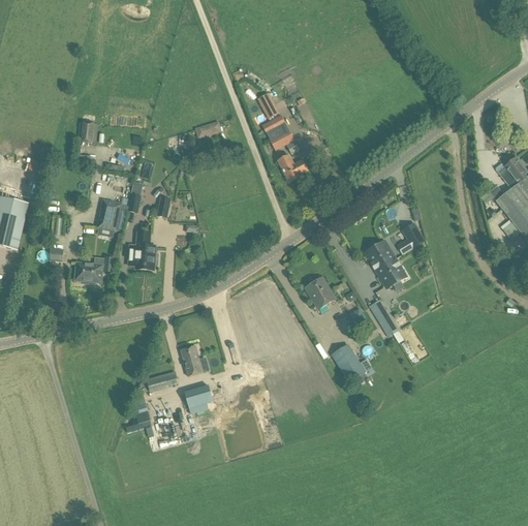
[(280,113),(261,124),(267,133),(268,133),(278,127),(285,123),(280,113)]
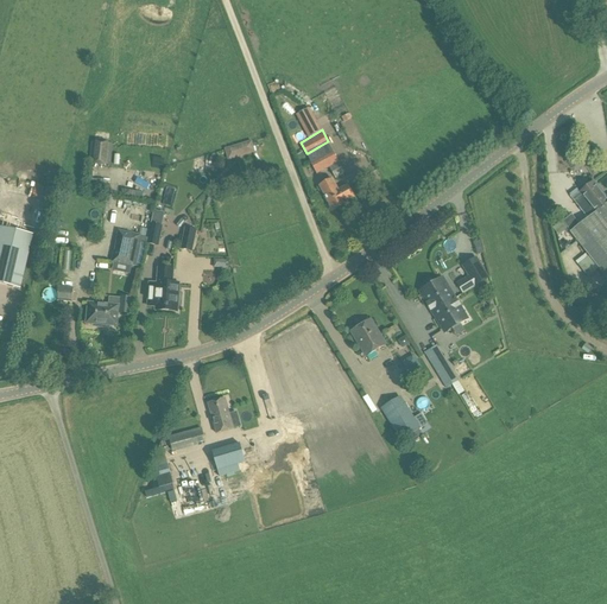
[(253,148),(250,139),(233,145),(235,153),(253,148)]
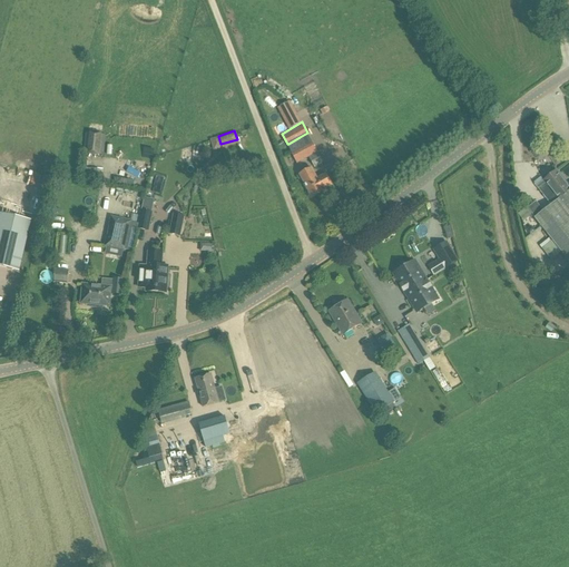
[(105,133),(85,132),(84,152),(102,153),(105,133)]
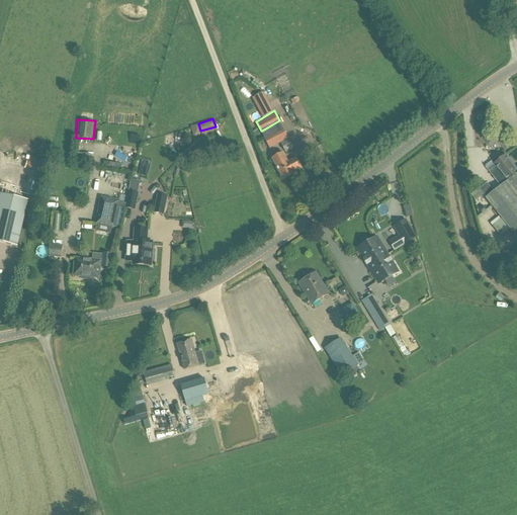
[(272,124),(262,131),(263,135),(274,129),(272,124)]
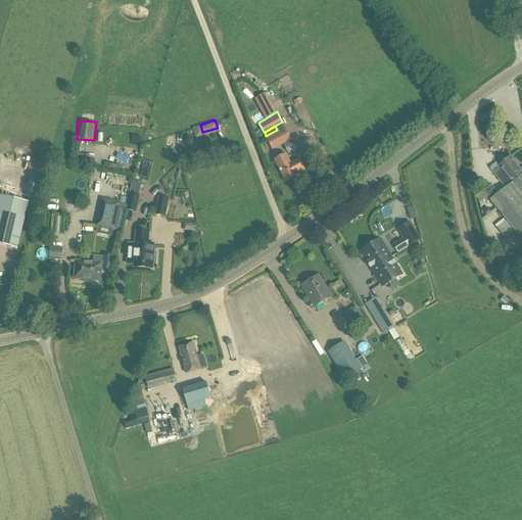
[(285,126),(277,130),(266,136),(272,148),(282,142),(291,138),(285,126)]
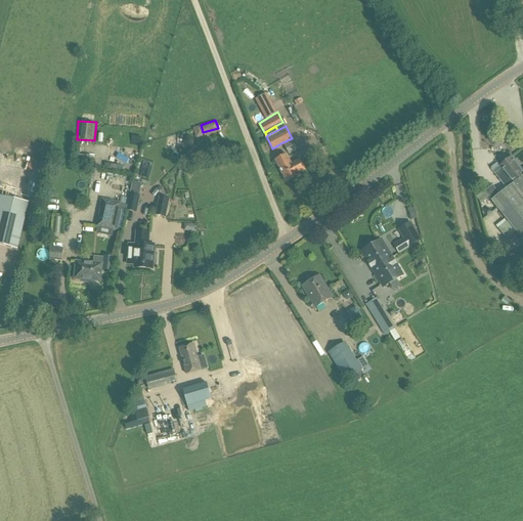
[(292,138),(282,142),(289,152),(297,147),(292,138)]
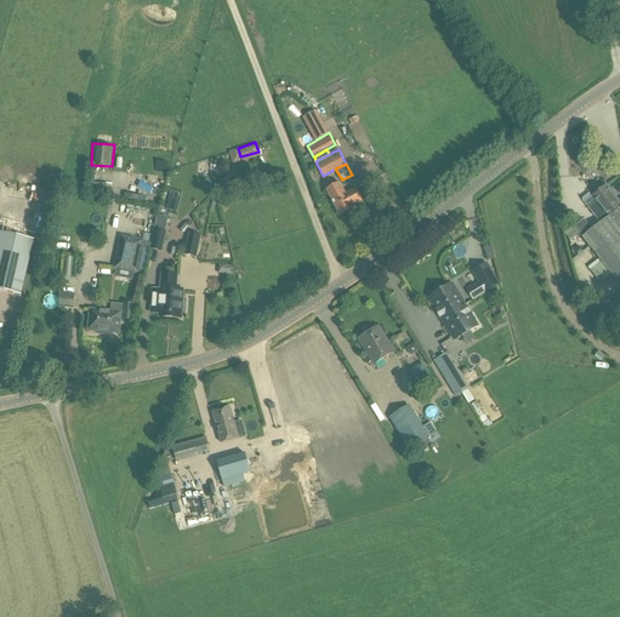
[(339,181),(325,188),(339,212),(352,205),(352,204),(362,199),(354,187),(345,192),(339,181)]
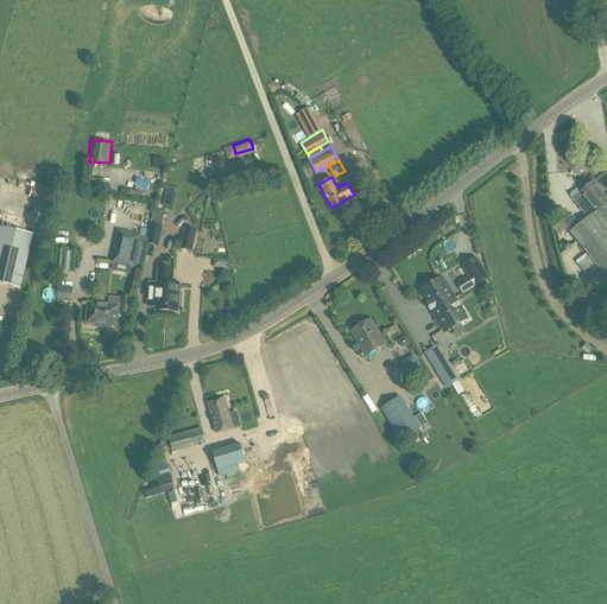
[(579,223),(570,229),(606,275),(606,196),(594,179),(580,189),(576,192),(573,196),(574,198),(588,216),(579,223)]
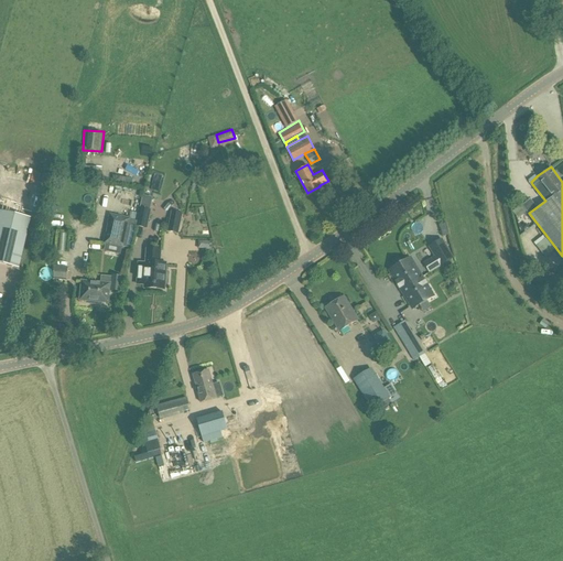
[(137,216),(134,223),(145,225),(149,209),(151,196),(141,194),(138,207),(137,216)]
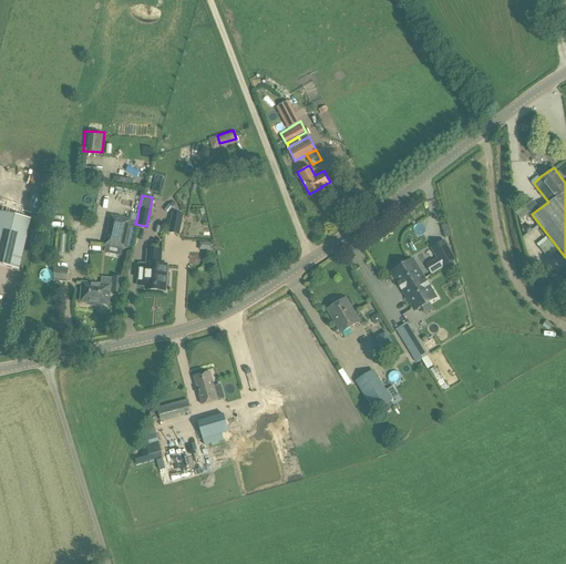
[(0,262),(17,267),(18,262),(29,217),(18,214),(20,204),(0,198),(0,262)]
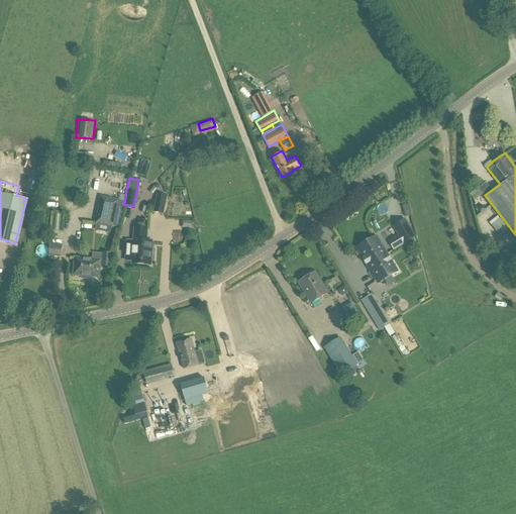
[(102,193),(96,221),(114,225),(119,226),(123,204),(125,198),(120,197),(102,193)]
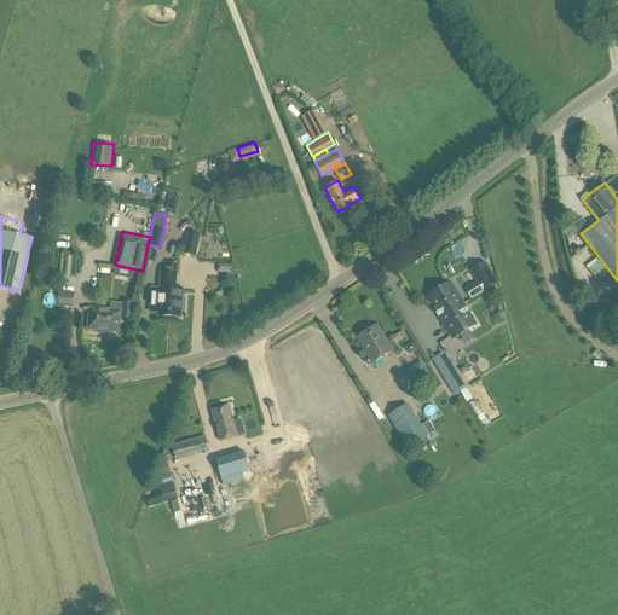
[(189,231),(184,251),(195,254),(198,233),(189,231)]
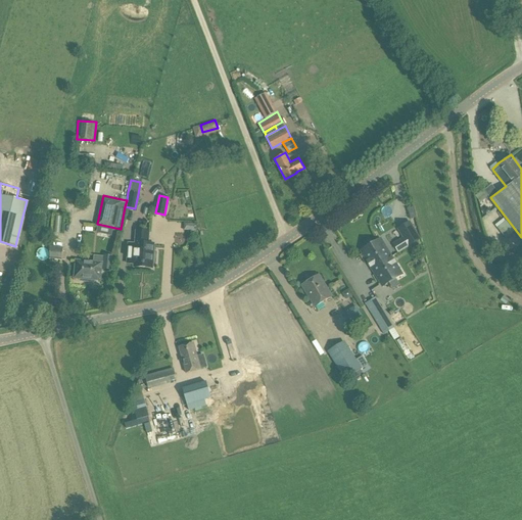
[(60,227),(60,218),(66,218),(67,211),(49,209),(48,226),(60,227)]
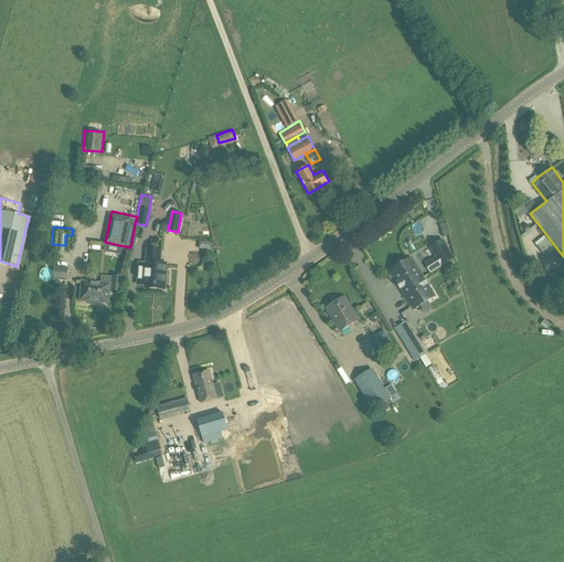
[(435,254),(424,261),(429,271),(442,263),(454,256),(442,236),(435,241),(440,250),(435,254)]
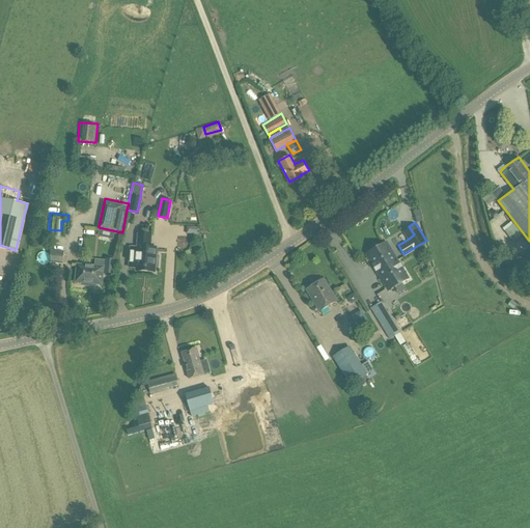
[(130,245),(129,265),(136,266),(136,270),(145,271),(146,246),(145,246),(145,243),(143,243),(144,233),(138,233),(137,245),(130,245)]
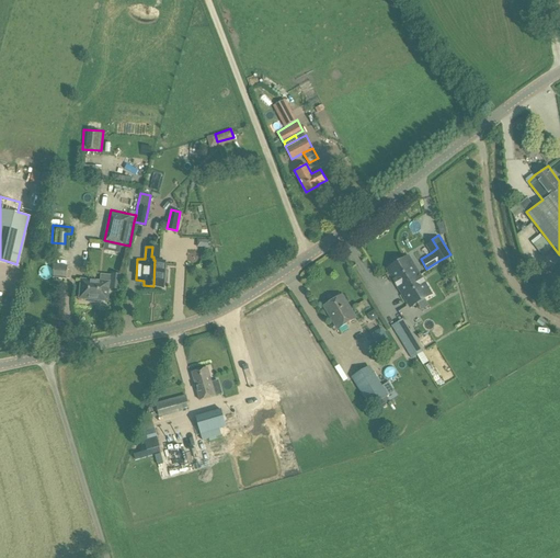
[(152,247),(151,257),(153,257),(153,260),(155,260),(153,286),(163,286),(163,283),(167,281),(168,270),(164,268),(164,261),(159,260),(159,247),(152,247)]
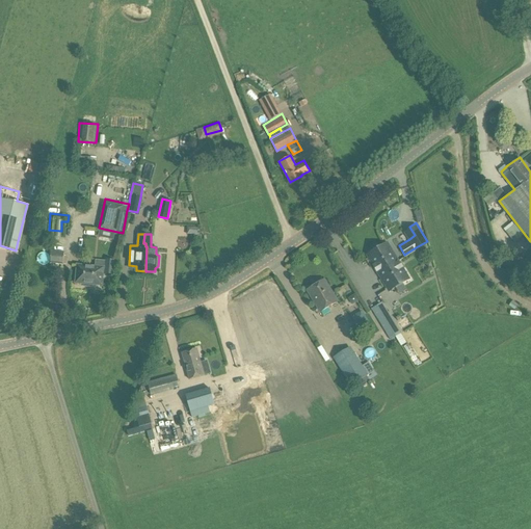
[(330,238),(320,242),(324,253),(335,248),(330,238)]
